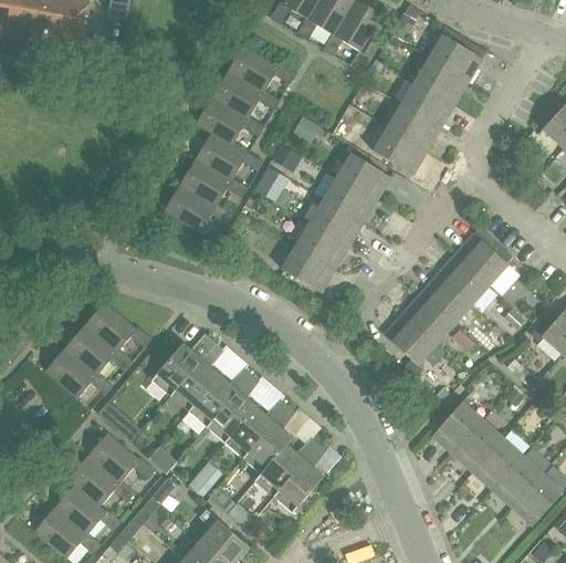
[(0,0),(0,30),(4,31),(10,0),(0,0)]
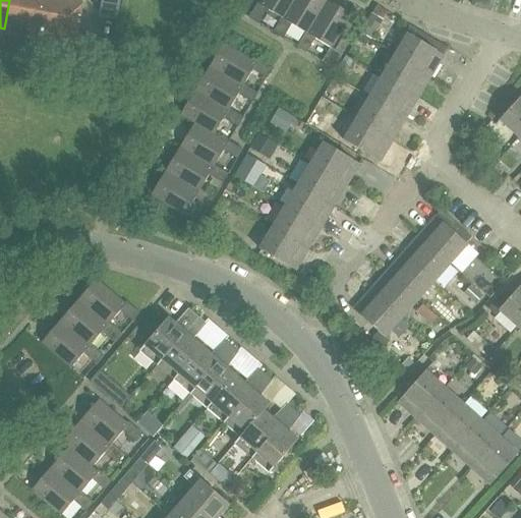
[(9,0),(4,29),(72,41),(79,0),(9,0)]
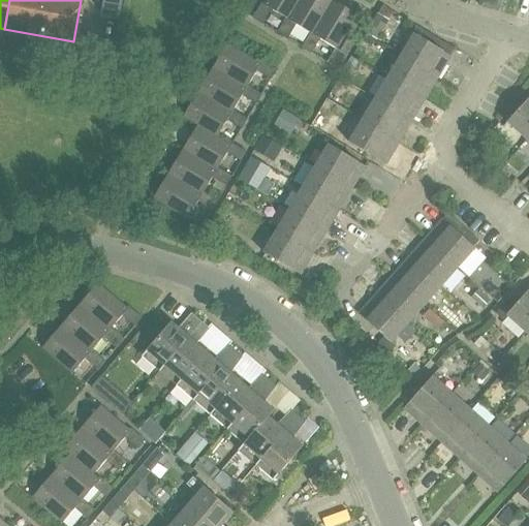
[(252,16),(262,22),(272,6),(286,16),(288,17),(298,0),(265,0),(263,2),(261,0),(252,16)]
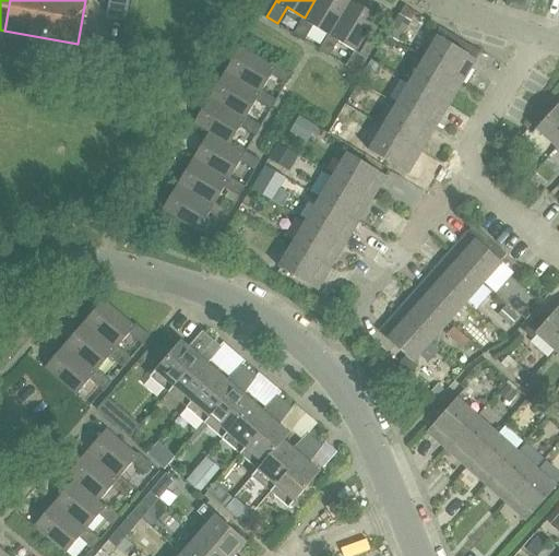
[(314,0),(305,18),(302,16),(293,32),(304,38),(312,23),(328,32),(331,34),(351,0),(314,0)]
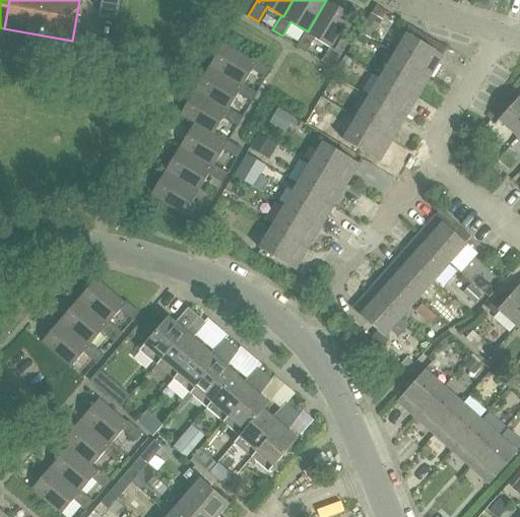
[(297,44),(306,50),(315,36),(332,47),(332,45),(351,13),(330,0),(326,0),(308,31),(305,29),(297,44)]
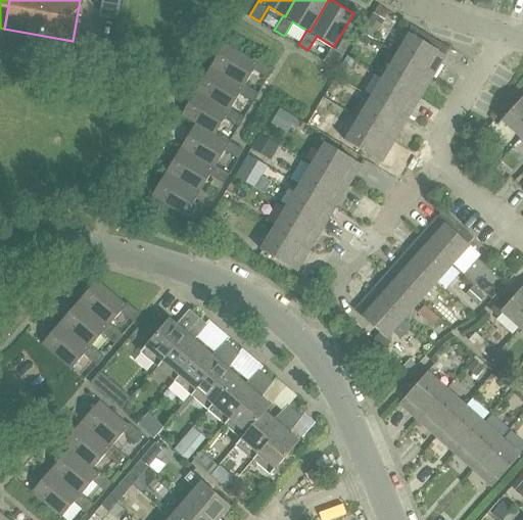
[(374,11),(362,31),(372,37),(384,17),(374,11)]
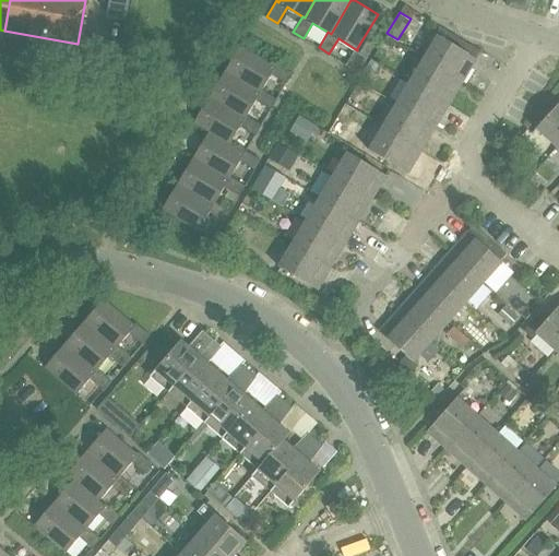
[(424,57),(463,81),(476,58),(438,34),(424,57)]
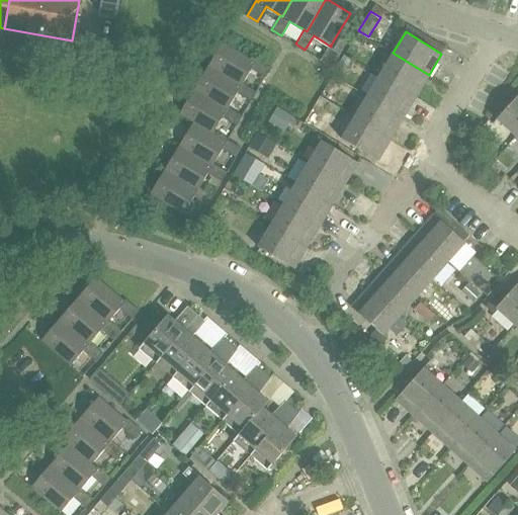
[(265,76),(271,66),(256,58),(255,59),(223,39),(208,64),(241,83),(242,81),(251,67),(265,76)]
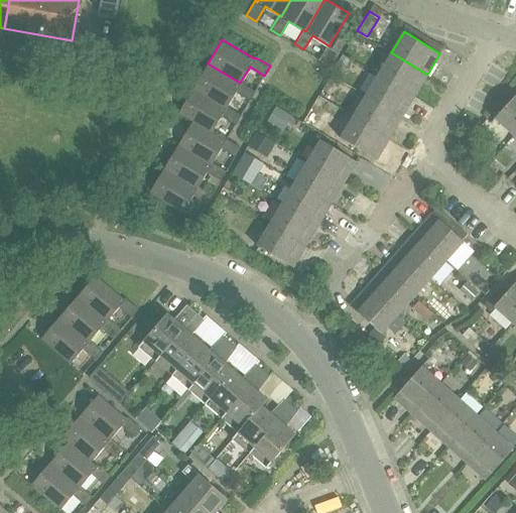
[(327,44),(318,58),(320,59),(331,66),(340,50),(332,46),(330,44),(330,46),(327,44)]
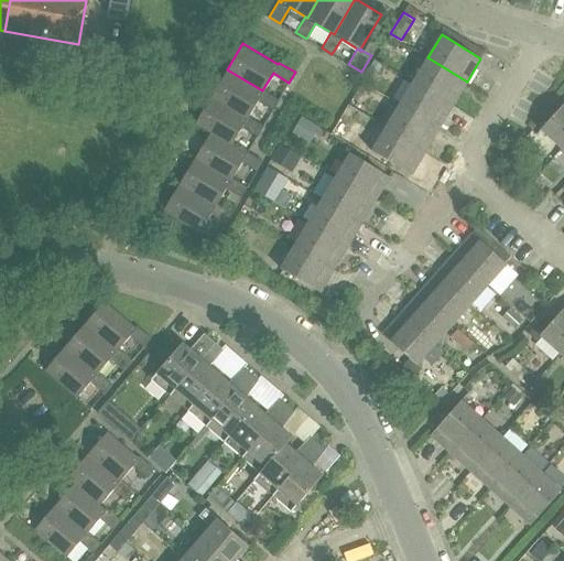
[(453,104),(467,82),(427,57),(413,81),(453,104)]
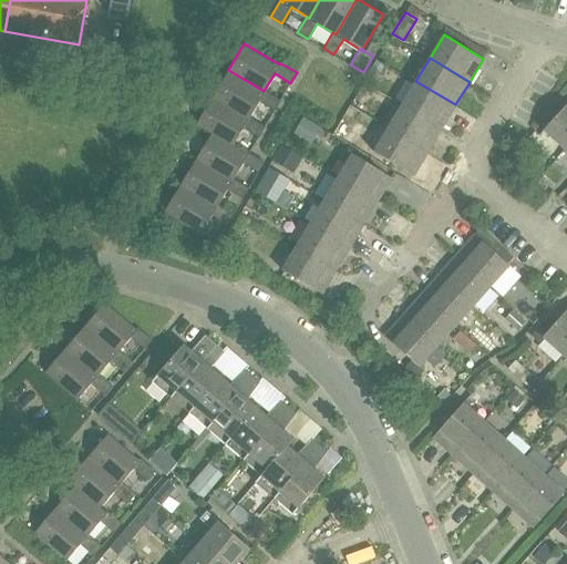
[(228,70),(212,96),(247,119),(249,115),(258,100),(275,109),(280,99),(265,89),(264,91),(228,70)]
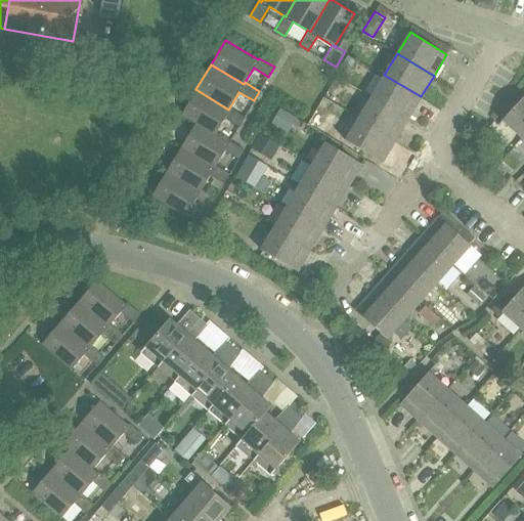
[(384,75),(372,96),(408,118),(421,96),(384,75)]
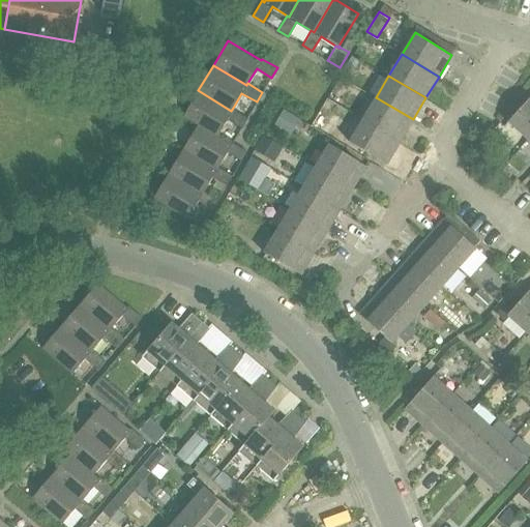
[(231,111),(198,90),(183,115),(198,123),(216,135),(227,117),(242,126),(247,117),(233,108),(231,111)]
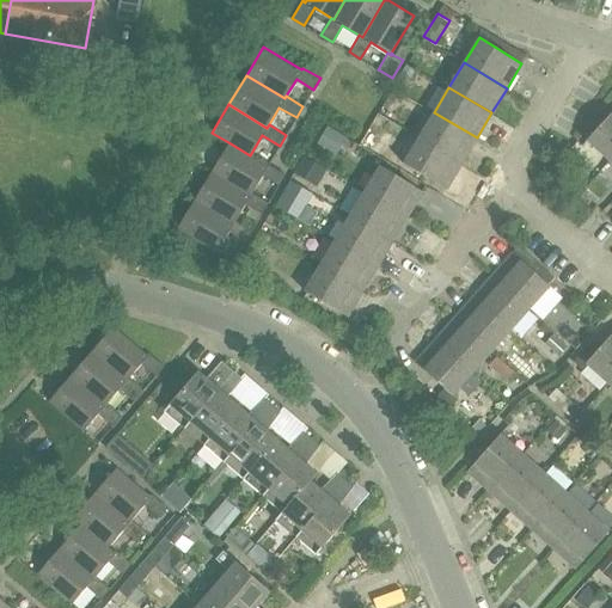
[(609,158),(611,153),(611,110),(586,139),(609,158)]
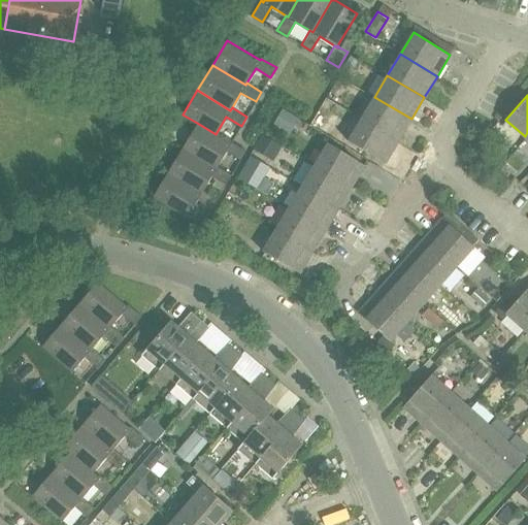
[(398,140),(411,119),(374,97),(361,119),(398,140)]
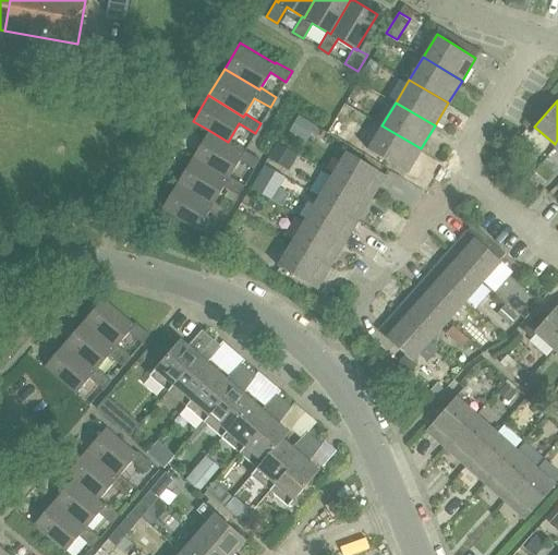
[(296,111),(287,128),(305,139),(314,122),(296,111)]
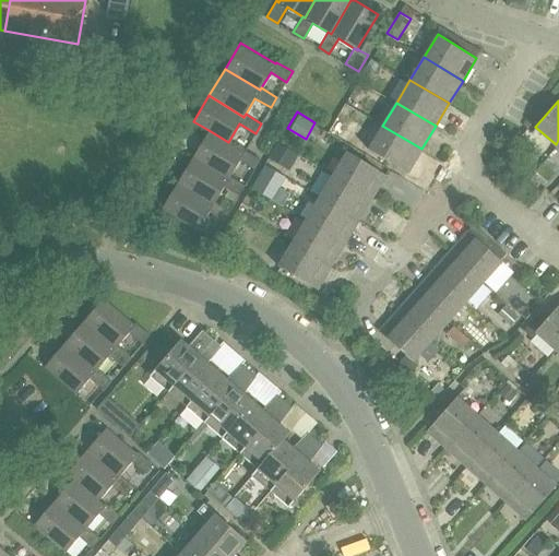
[(408,172),(421,149),(382,126),(369,148),(408,172)]
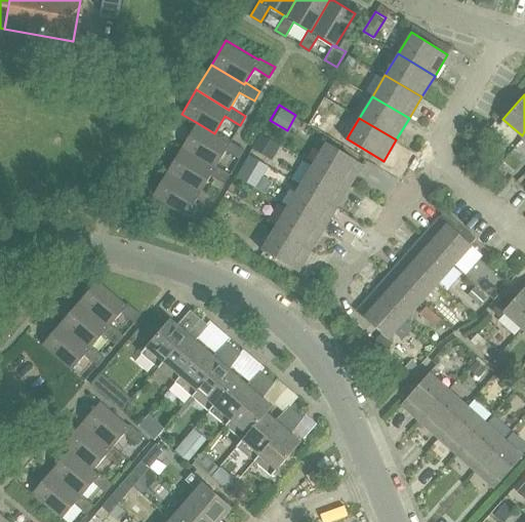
[(229,142),(214,133),(196,122),(182,147),(214,166),(215,163),(224,149),(239,158),(245,149),(230,139),(229,142)]
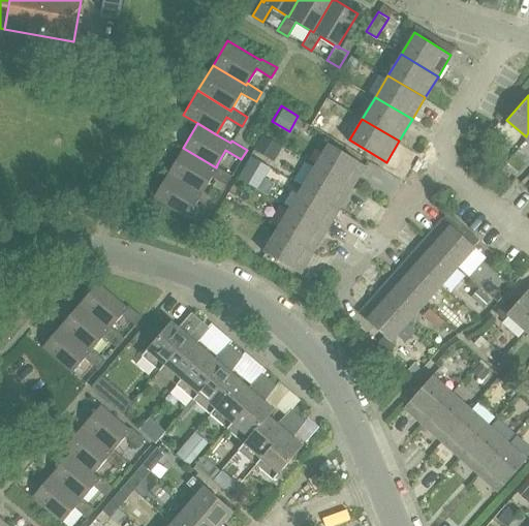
[(261,130),(251,145),(272,158),(281,143),(261,130)]
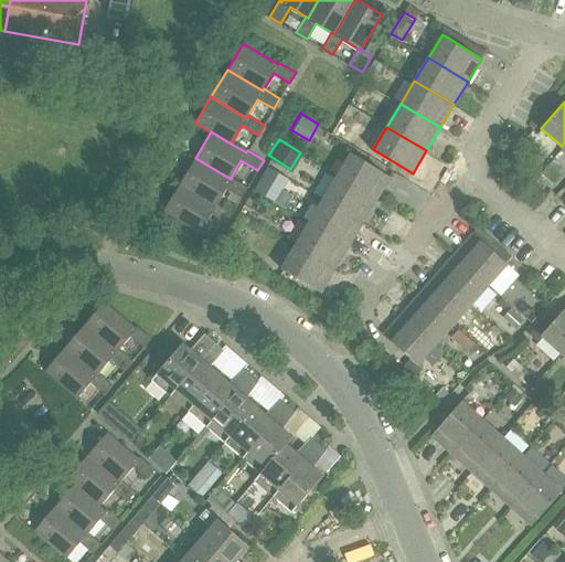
[(337,176),(376,199),(391,176),(351,152),(337,176)]
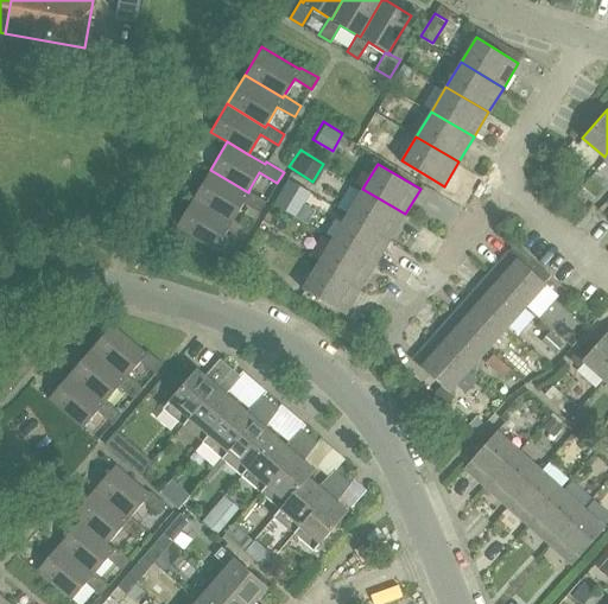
[(210,170),(192,197),(232,221),(233,218),(244,201),(260,210),(267,199),(249,189),(248,192),(210,170)]
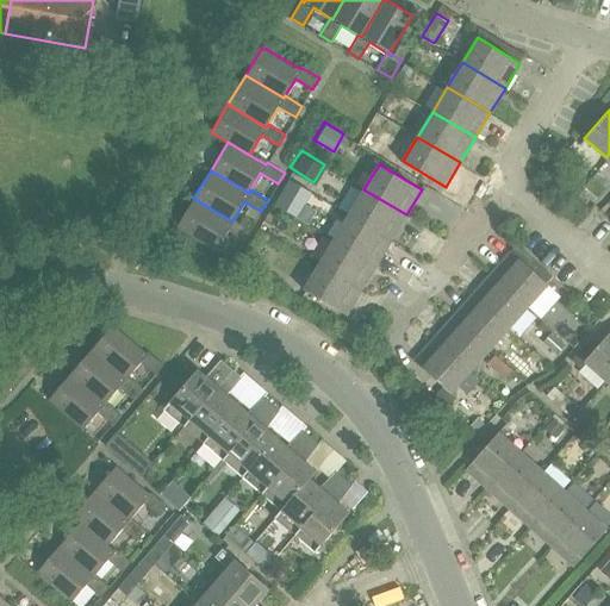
[(285,185),(275,201),(297,214),(304,202),(306,198),(285,185)]
